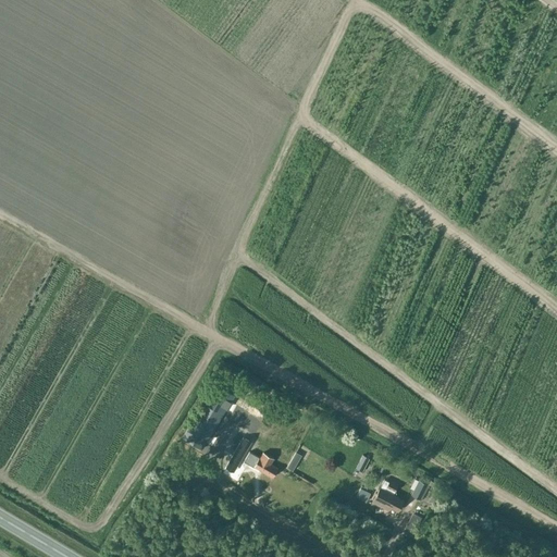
[(214,383),(182,436),(202,448),(234,395),(214,383)]
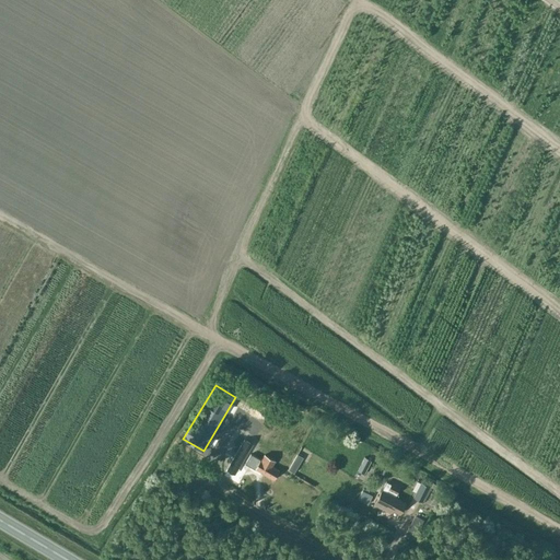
[(240,464),(252,444),(244,440),(232,459),(240,464)]
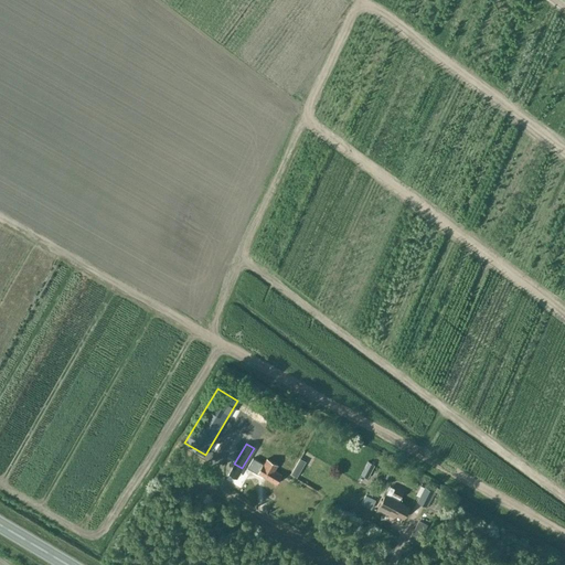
[(274,470),(277,465),(266,458),(264,464),(253,458),(247,468),(253,471),(254,470),(276,483),(281,475),(274,470)]
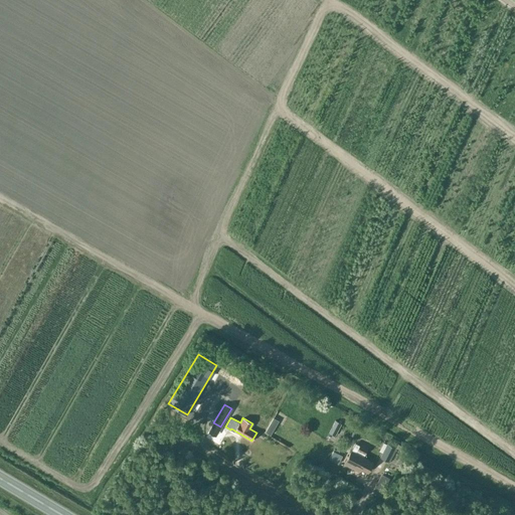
[(219,436),(222,428),(213,423),(209,431),(219,436)]
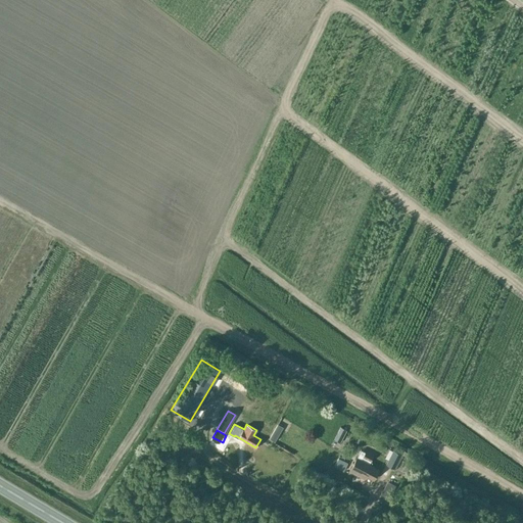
[(331,437),(329,447),(335,448),(337,438),(331,437)]
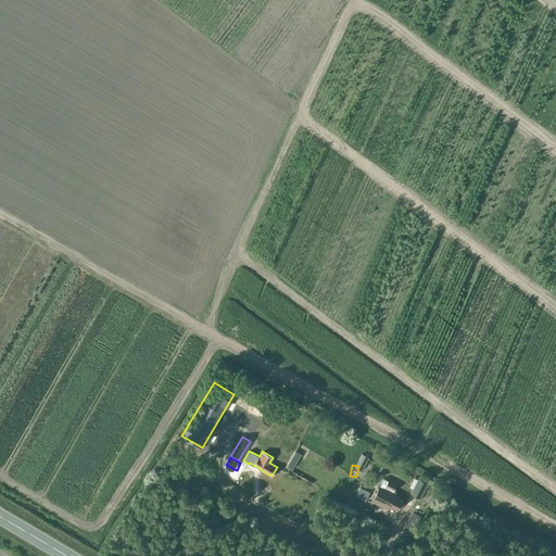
[(383,489),(379,487),(371,501),(388,508),(389,506),(396,509),(402,498),(391,493),(396,484),(399,479),(390,476),(389,480),(383,489)]
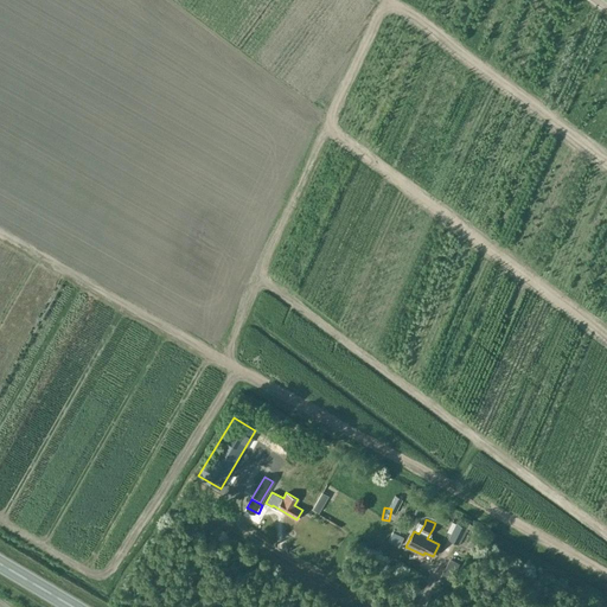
[(448,540),(458,543),(466,526),(457,522),(448,540)]
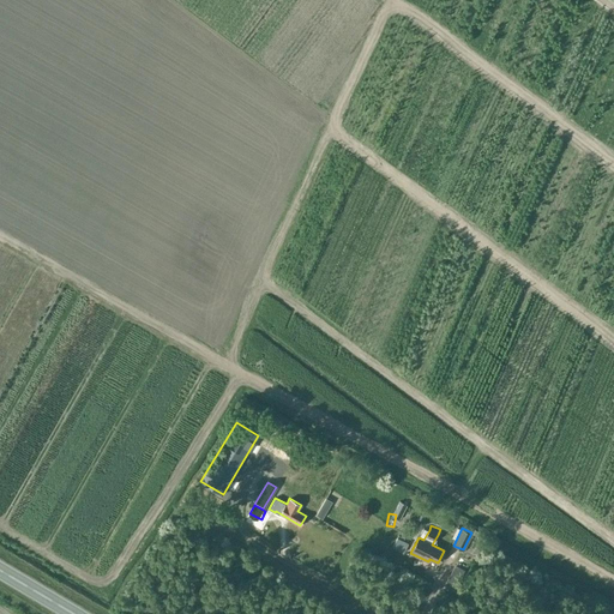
[(392,548),(404,553),(408,543),(397,537),(392,548)]
